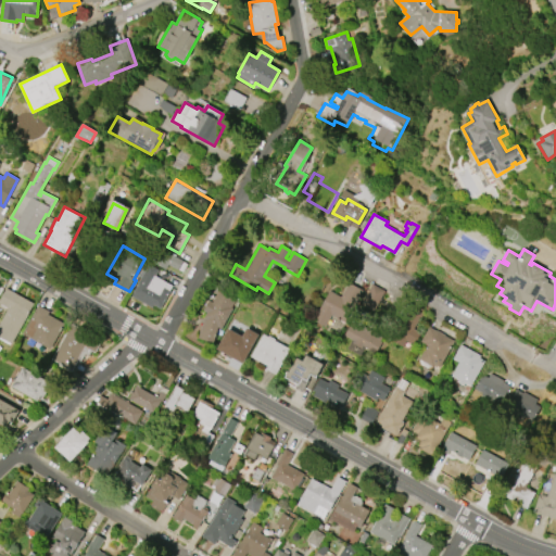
[(152,307),(131,297),(149,265),(159,270),(155,276),(174,286),(166,299),(167,299),(166,301),(166,300),(161,308),(154,305),(152,307)]
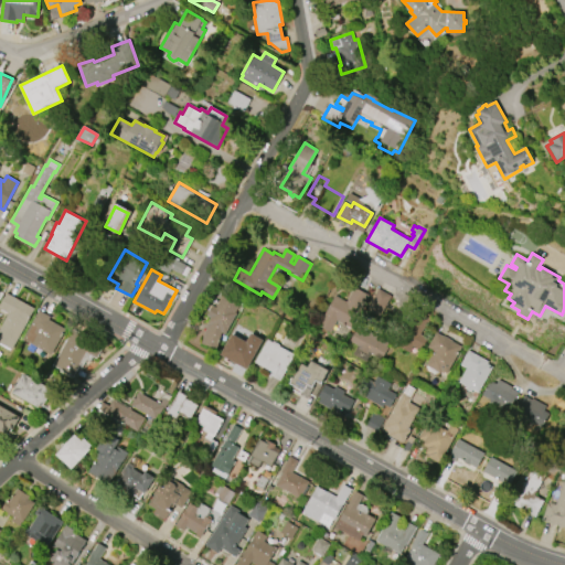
[(337,320),(330,332),(318,326),(336,296),(347,301),(354,287),(369,295),(350,328),(337,320)]
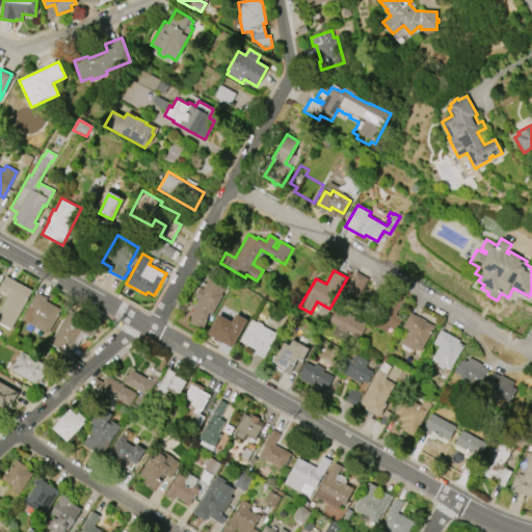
[(344,294),(356,300),(368,278),(355,272),(344,294)]
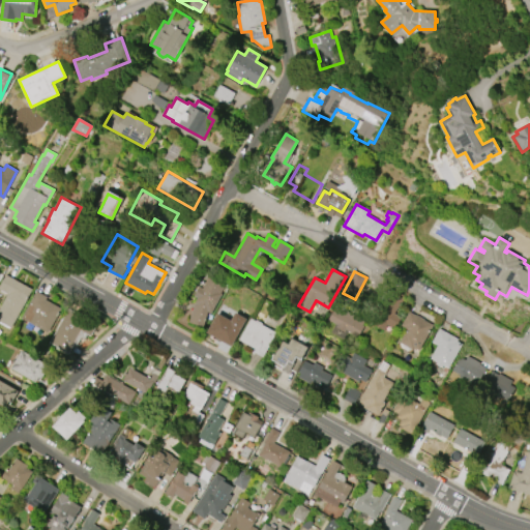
[(203,288),(211,273),(227,283),(221,293),(223,294),(211,314),(208,312),(203,327),(189,322),(197,298),(194,296),(199,286),(203,288)]
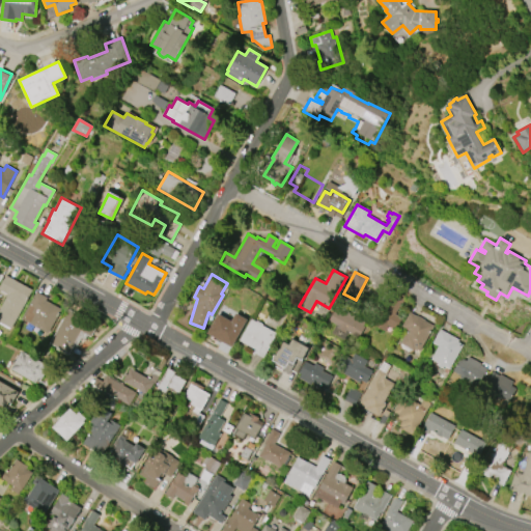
[(32,290),(11,328),(0,320),(0,309),(8,295),(0,290),(0,285),(6,276),(32,290)]
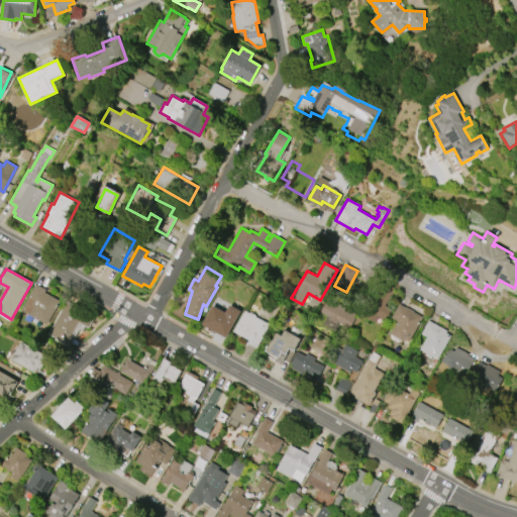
[(46,325),(21,310),(35,284),(45,290),(44,293),(60,301),(46,325)]
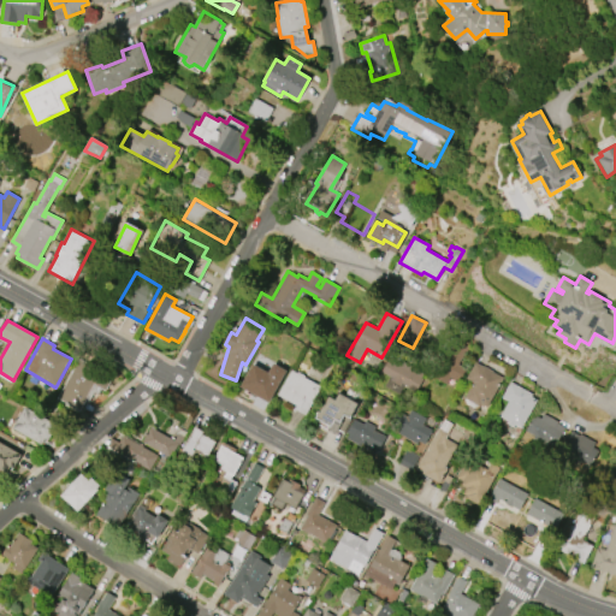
[(458,381),(450,377),(448,384),(434,378),(448,350),(458,355),(454,366),(463,371),(458,381)]
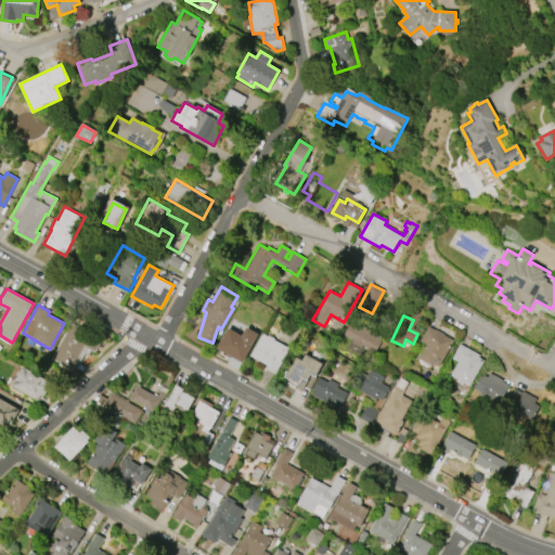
[(352,320),(383,336),(374,352),(362,346),(361,348),(353,344),(355,341),(345,336),(352,320)]
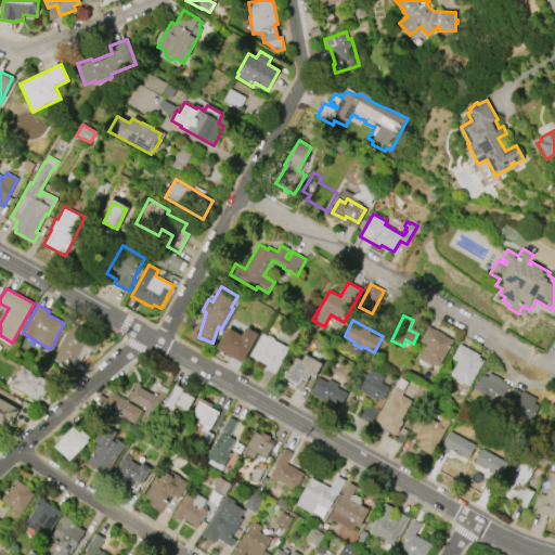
[(52,359),(72,323),(102,340),(95,351),(92,349),(89,356),(86,353),(80,363),(78,361),(73,370),(52,359)]
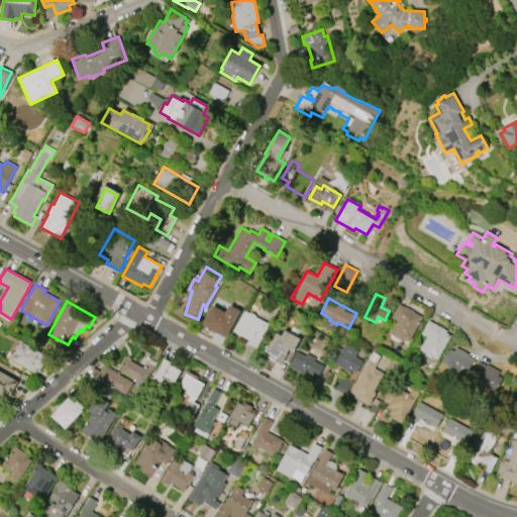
[(403,341),(390,334),(397,321),(392,318),(399,304),(406,308),(406,307),(414,312),(423,317),(409,341),(404,339),(403,341)]
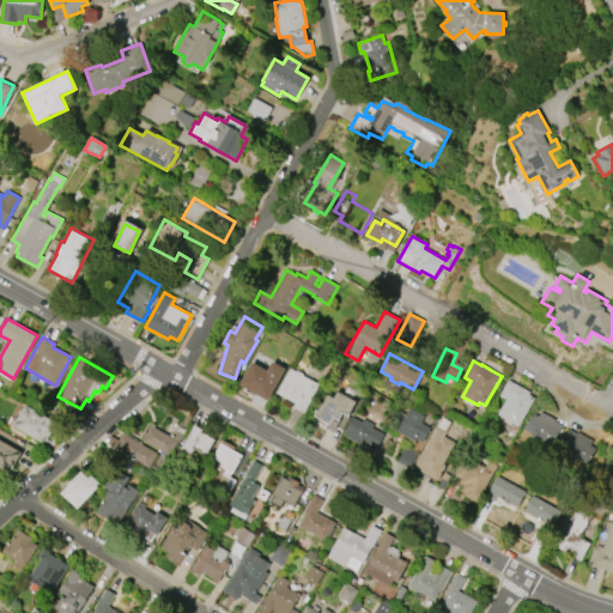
[(285,369),(268,400),(240,384),(252,362),(267,370),(272,362),(285,369)]
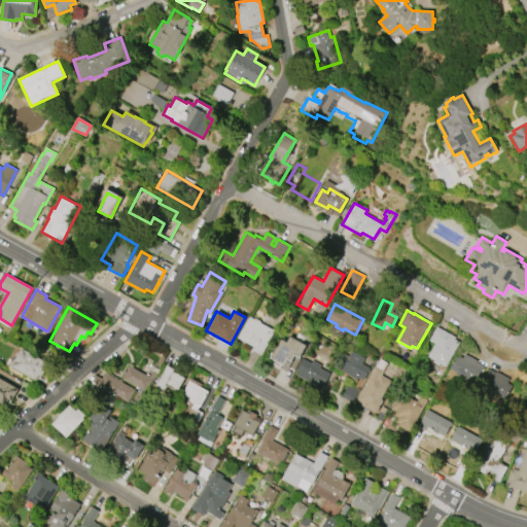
[(260,323),(275,330),(262,352),(238,338),(250,317),(254,320),(255,318),(261,321),(260,323)]
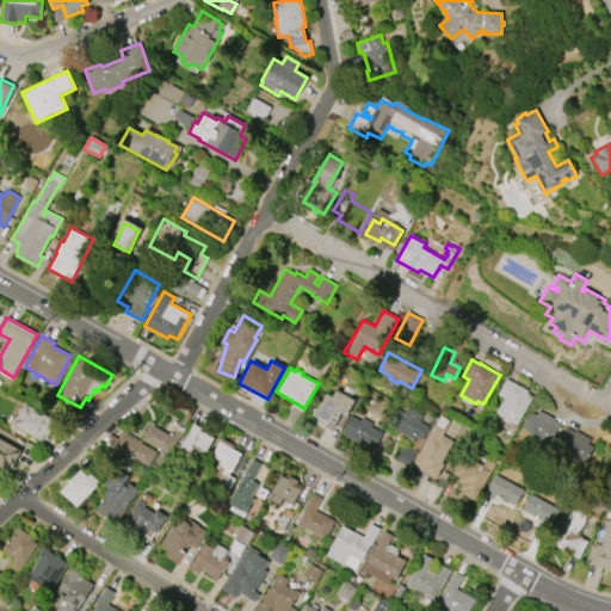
[(507,380),(534,394),(517,424),(512,421),(511,424),(505,420),(506,418),(497,413),(505,399),(499,395),(507,380)]
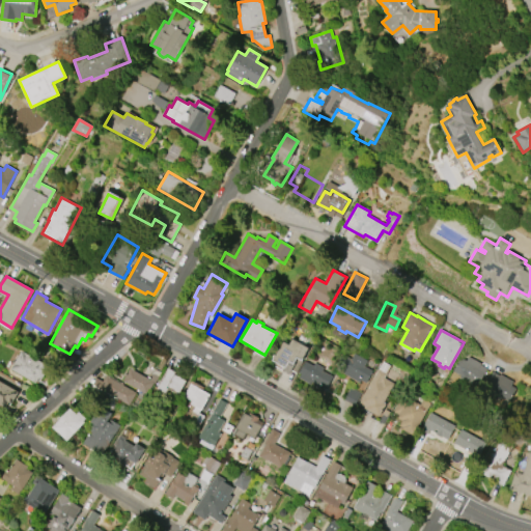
[(309,348),(296,372),(291,370),(289,374),(282,370),(285,366),(273,360),(276,354),(277,355),(283,341),(289,344),(292,339),(309,348)]
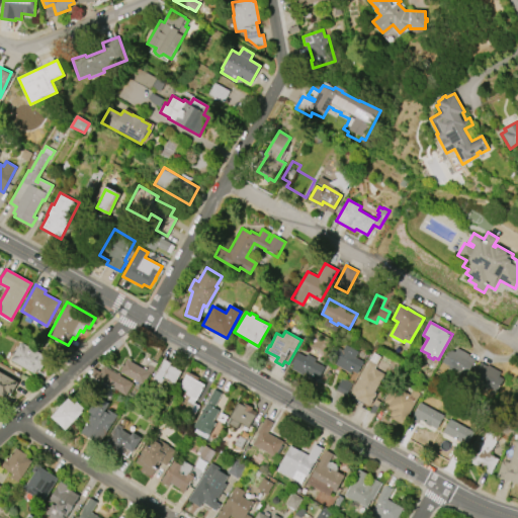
[(35,373),(11,360),(21,342),(49,356),(41,370),(38,368),(35,373)]
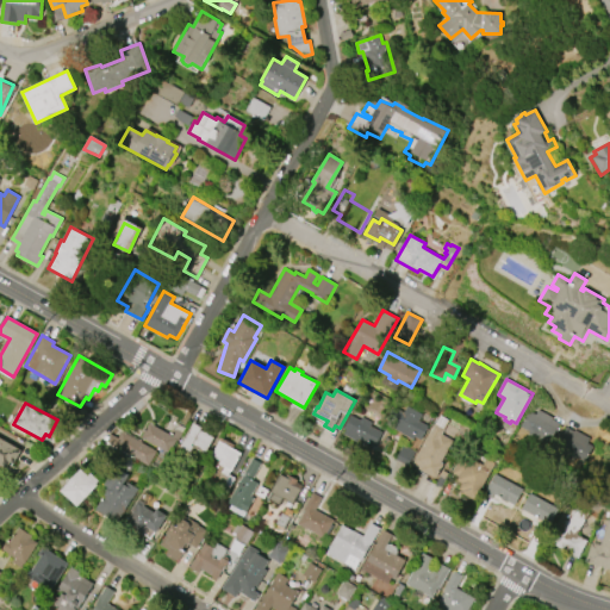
[(414,440),(384,423),(393,406),(404,412),(408,406),(423,415),(419,421),(428,427),(421,440),(415,436),(414,440)]
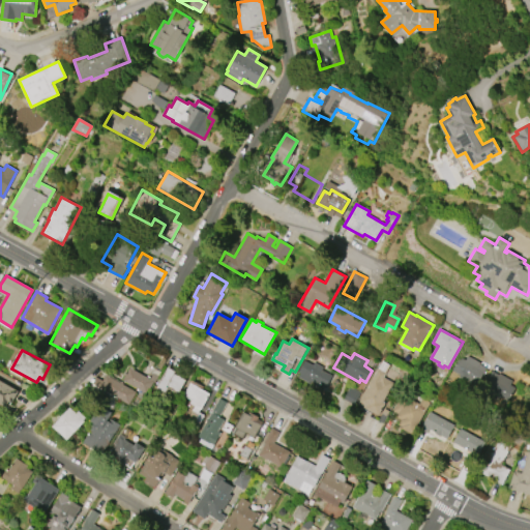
[(475,386),(460,378),(461,376),(452,372),(461,357),(467,360),(469,357),(487,367),(475,386)]
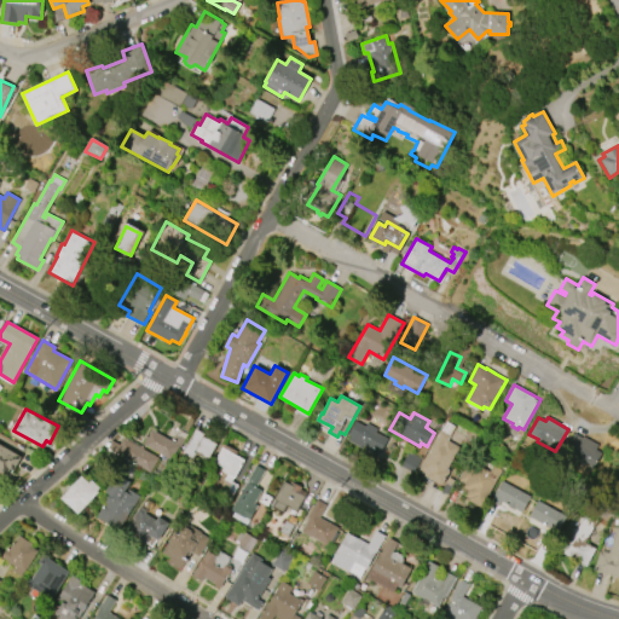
[(357,421),(365,426),(368,423),(379,429),(376,433),(381,435),(379,438),(386,441),(377,456),(347,438),(357,421)]
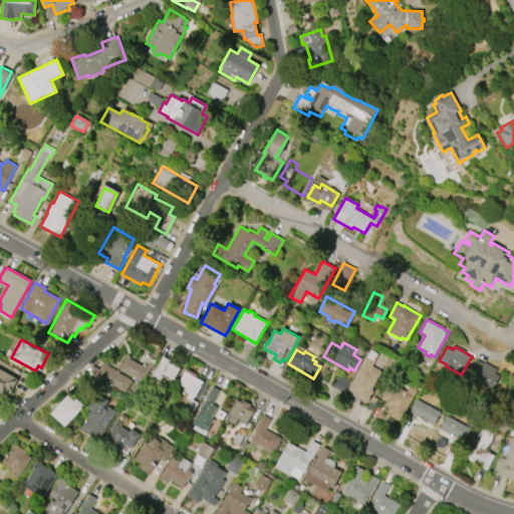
[(143,382),(118,368),(125,356),(126,356),(127,355),(130,356),(130,358),(146,367),(149,361),(148,360),(150,357),(155,360),(143,382)]
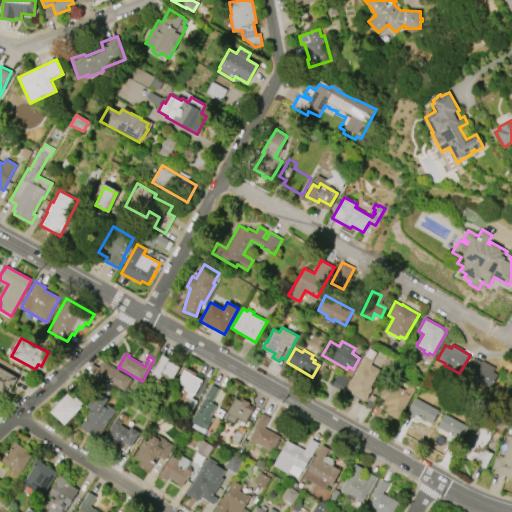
[(152,374),(163,355),(170,358),(168,361),(180,367),(172,380),(164,375),(161,380),(152,374)]
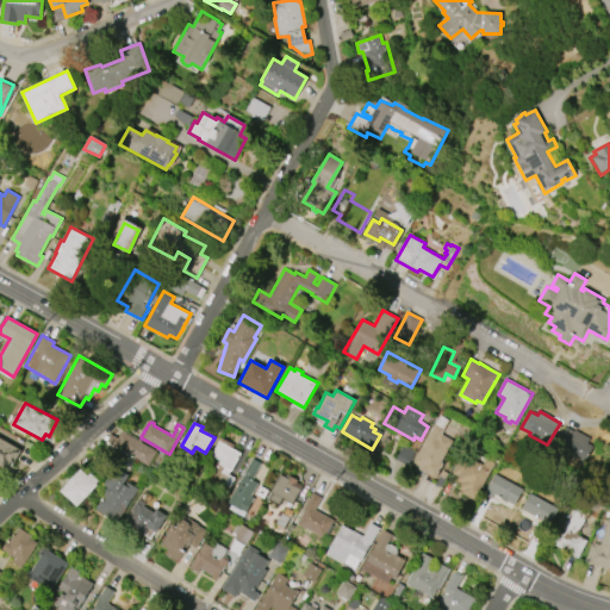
[(582,466),(554,450),(567,428),(574,431),(576,429),(590,439),(587,443),(593,447),(582,466)]
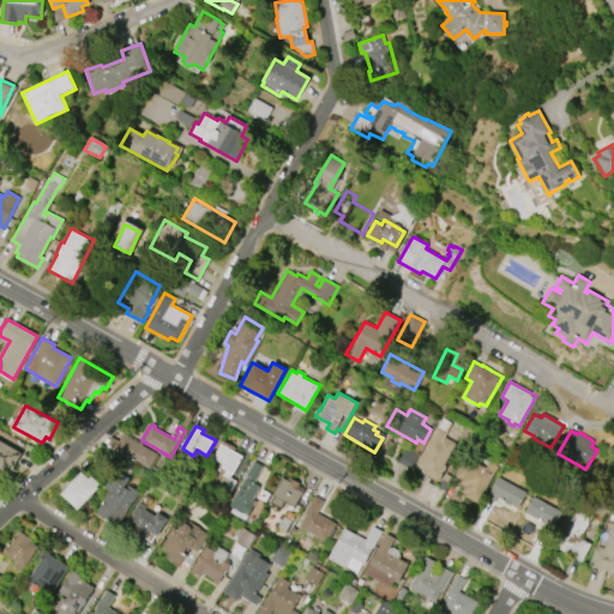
[(149,469),(107,445),(112,437),(119,440),(124,433),(127,434),(127,437),(138,443),(139,440),(144,444),(143,445),(158,455),(149,469)]
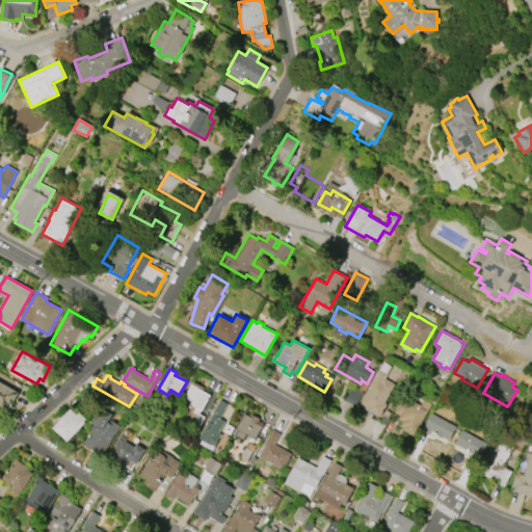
[(360,405),(375,377),(382,381),(384,378),(395,384),(384,404),(387,405),(380,417),(360,405)]
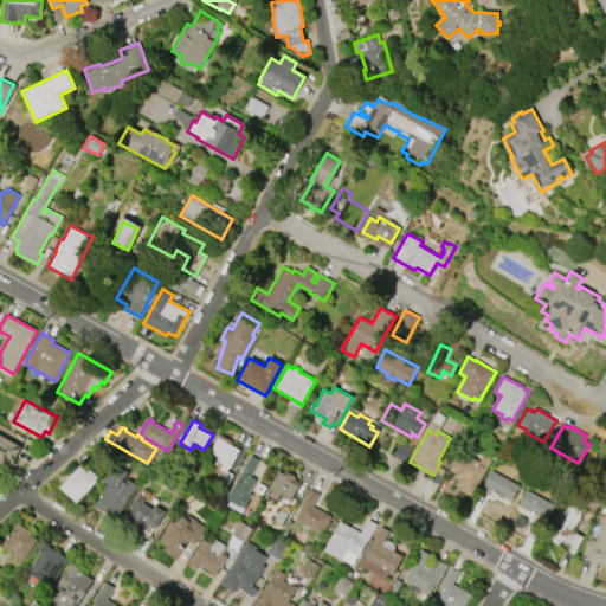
[(7,465),(0,461),(0,434),(21,447),(14,461),(11,458),(7,465)]
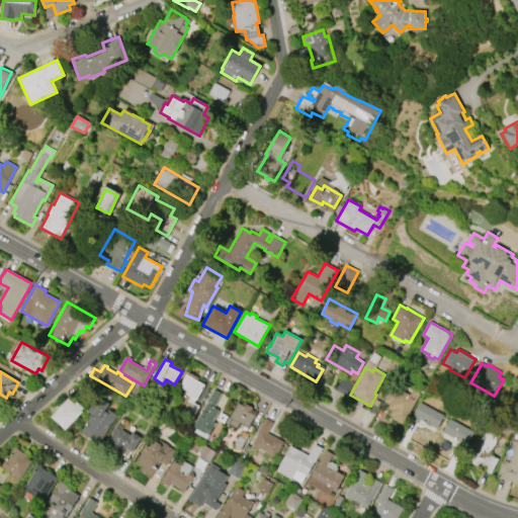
[(205,385),(194,404),(199,407),(191,420),(186,417),(191,409),(185,406),(191,397),(186,394),(188,392),(179,386),(188,372),(198,378),(197,380),(205,385)]
